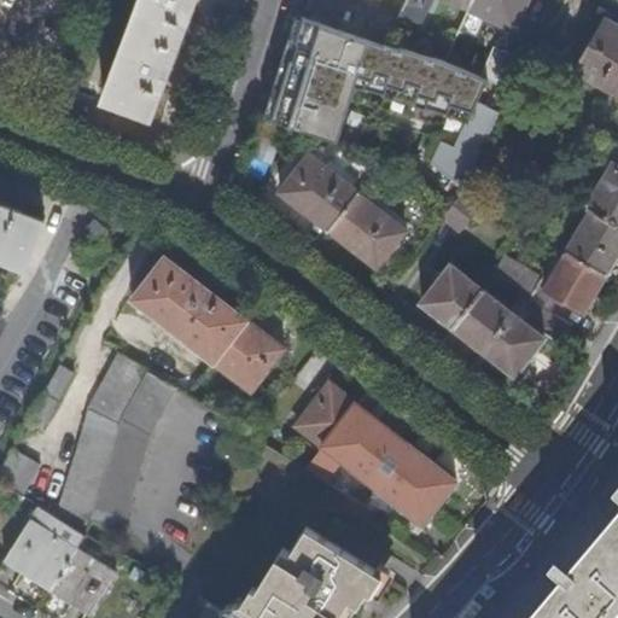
[(150,117),(193,0),(139,0),(101,99),(150,117)]
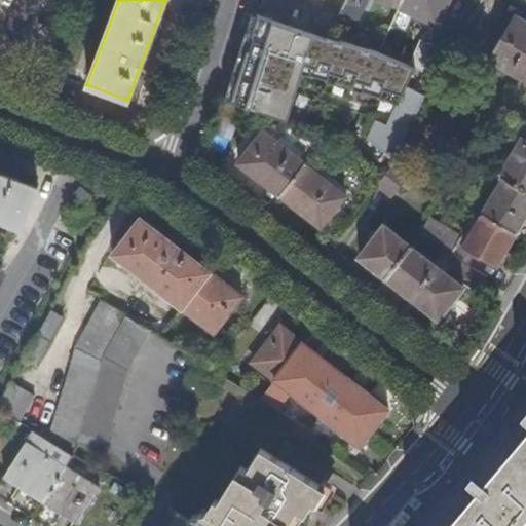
[(270,0),(263,16),(326,38),(328,36),(337,16),(297,3),(298,0),(270,0)]
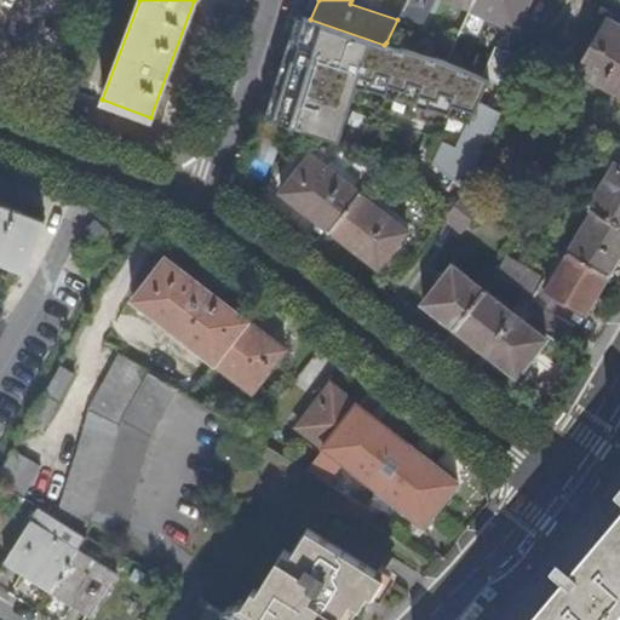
[(529,0),(474,0),(471,7),(517,28),(529,0)]
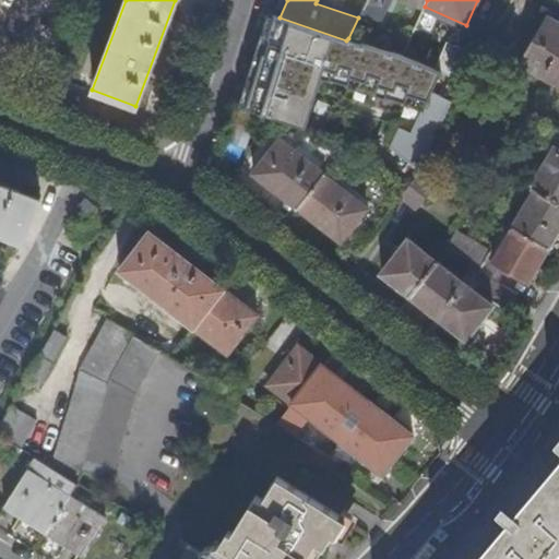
[(280,18),(266,13),(238,107),(305,127),(320,76),(424,109),(413,133),(401,127),(391,147),(419,171),(451,100),(433,93),(442,72),(435,69),(400,54),(348,38),(346,40),(280,18)]
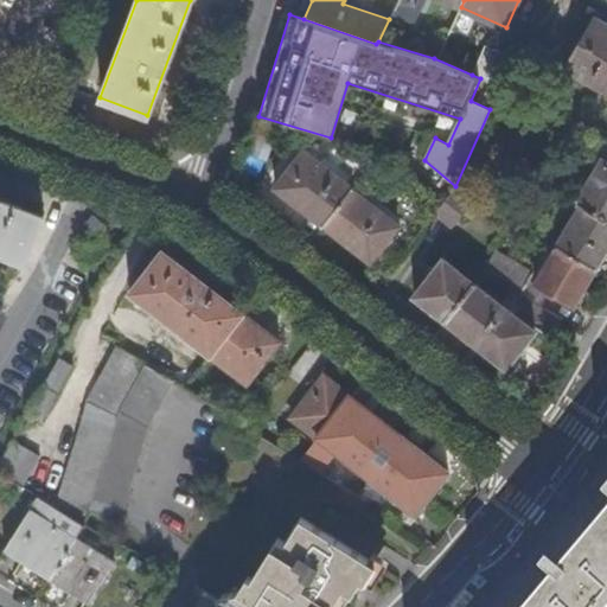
[(606,24),(594,17),(564,69),(606,93),(606,24)]
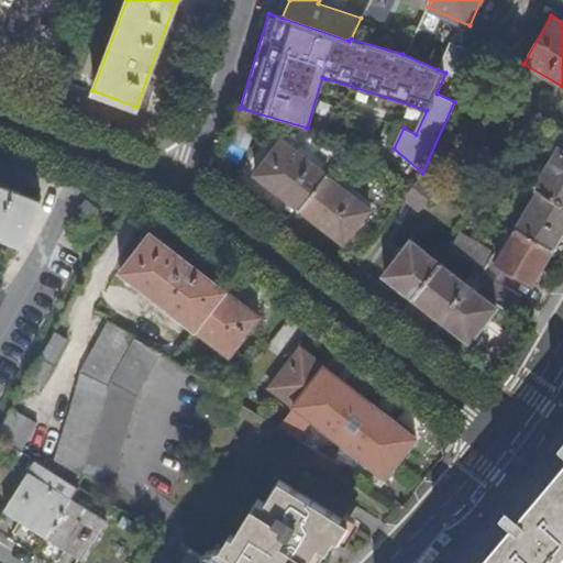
[(465,81),(477,54),(450,42),(438,69),(445,73),(465,81)]
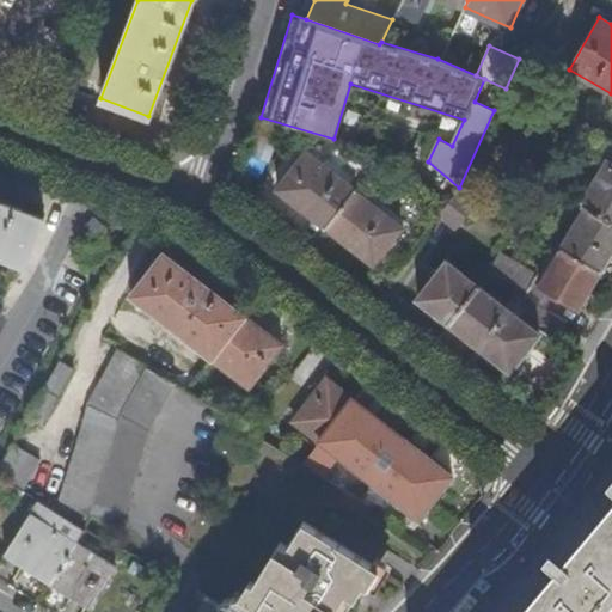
[(611,151),(581,204),(586,207),(611,222),(611,151)]
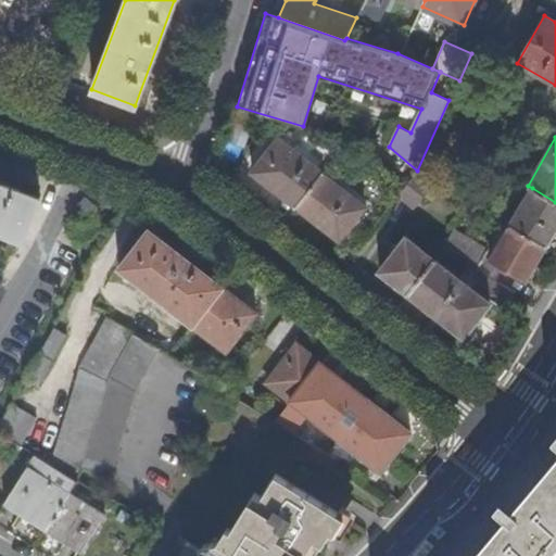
[(251,173),(297,207),(323,176),(324,173),(278,138),(251,173)]
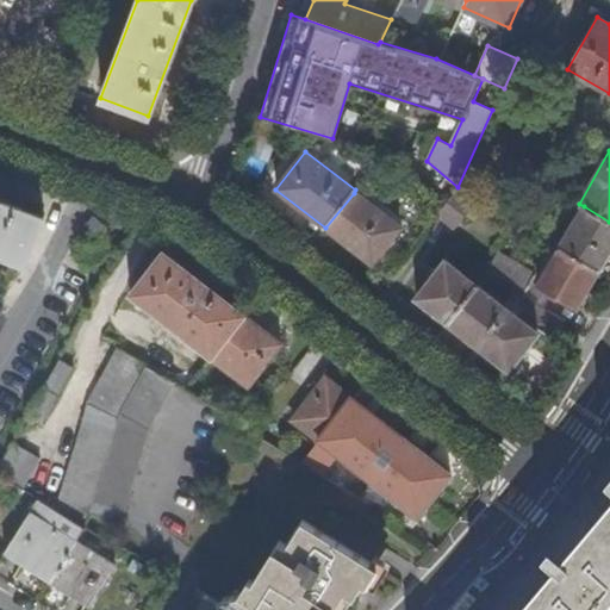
[(458,187),(443,206),(436,216),(454,230),(478,199),(458,187)]
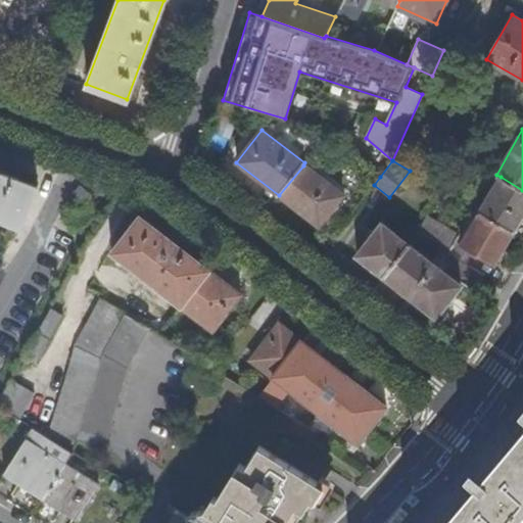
[(303,165),(279,195),(319,226),(342,196),(303,165)]
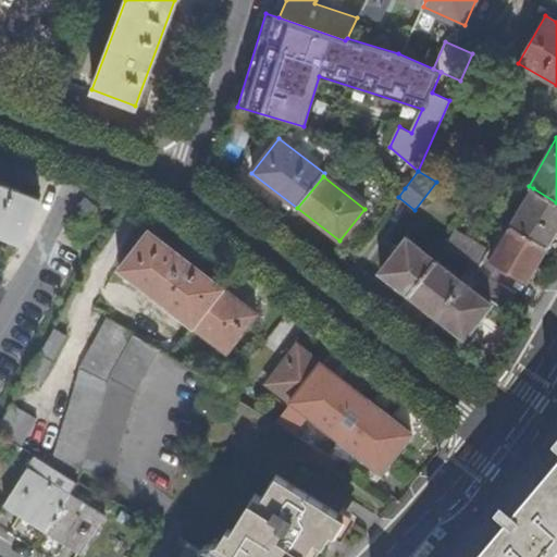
[(0,231),(24,240),(40,197),(0,182),(0,231)]
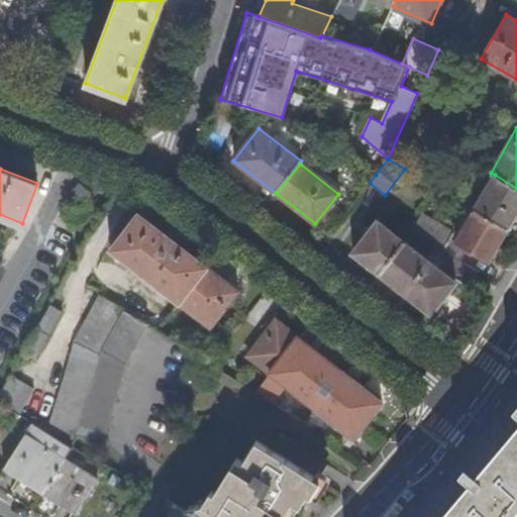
[(507,229),(516,211),(516,188),(495,175),(475,209),(475,210),(507,229)]
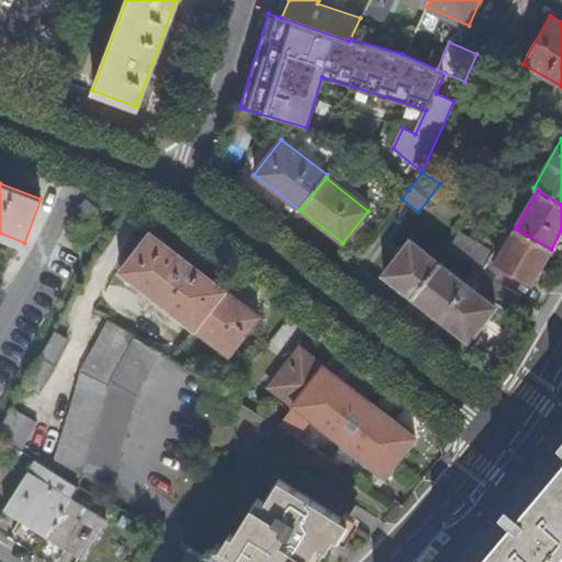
[(531,282),(551,249),(516,228),(516,227),(496,261),(531,282)]
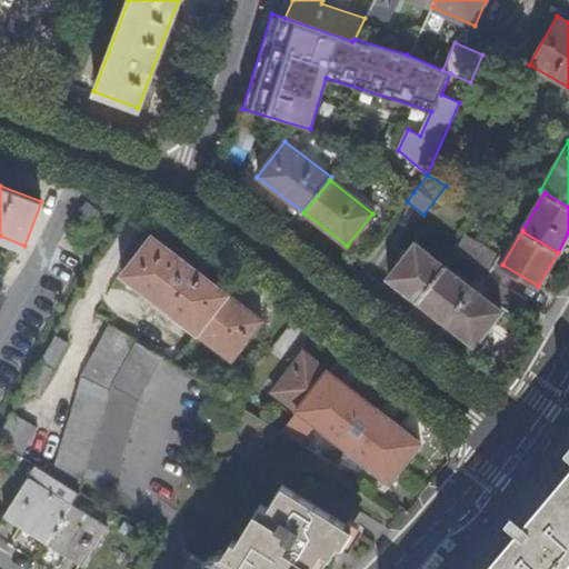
[(197,332),(228,293),(152,236),(121,275),(197,332)]
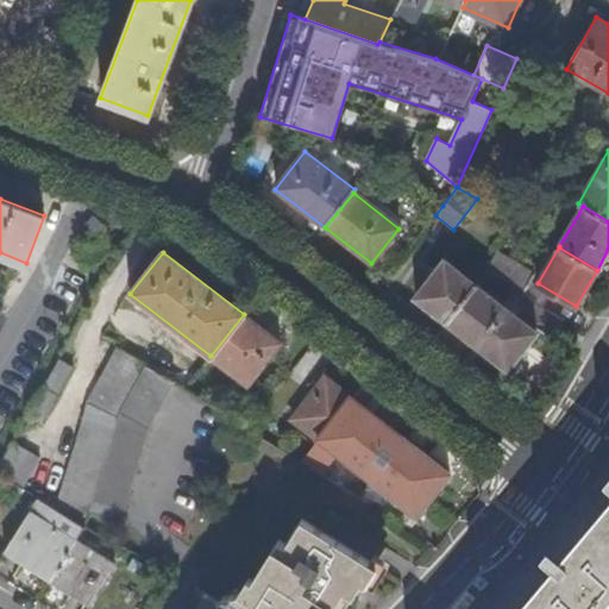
[(519,293),(523,295),(535,274),(497,252),(484,272),(485,272),(519,293)]
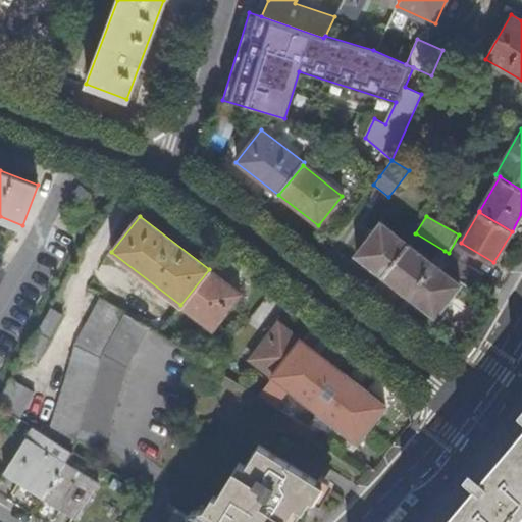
[(356,255),(383,276),(409,244),(381,222),(356,255)]
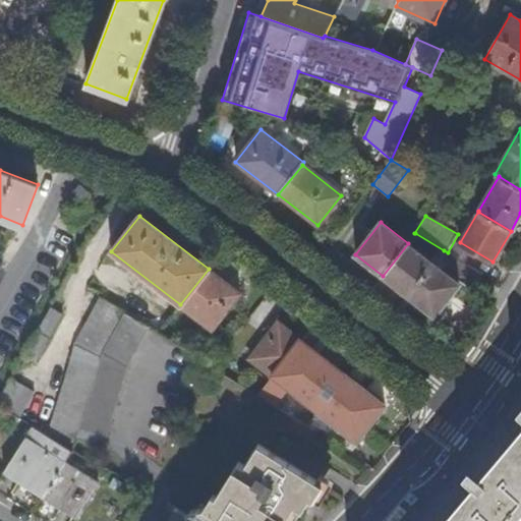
[(383,276),(408,295),(433,263),(408,243),(383,276)]
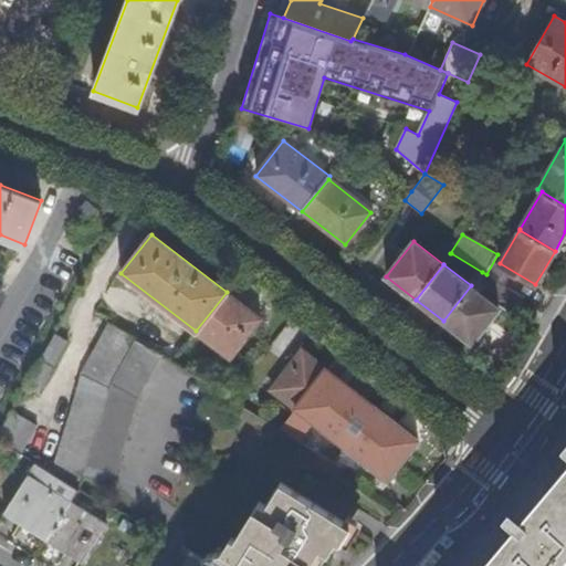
[(514,317),(525,297),(494,279),(484,295),(499,307),(514,317)]
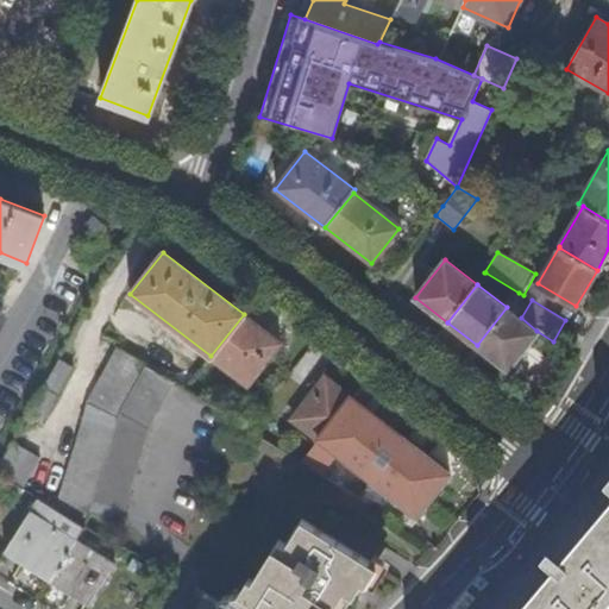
[(507,307),(477,345),(508,369),(537,331),(521,318),(507,307)]
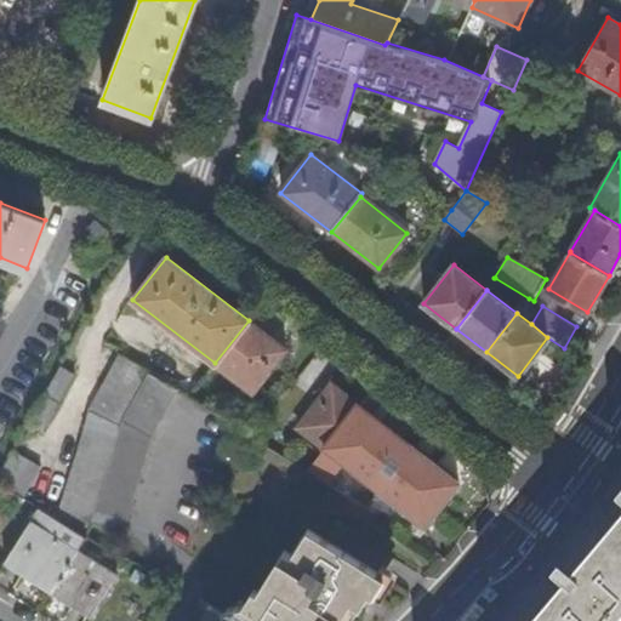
[(286,349),(249,320),(215,363),(252,392),(286,349)]
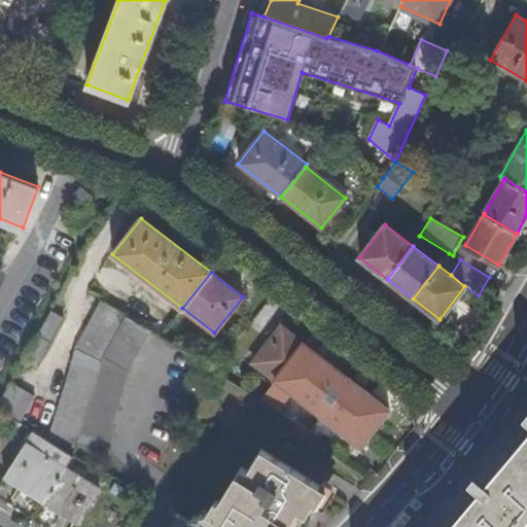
[(77,350),(51,443),(76,448),(77,443),(102,359),(127,317),(103,303),(77,350)]
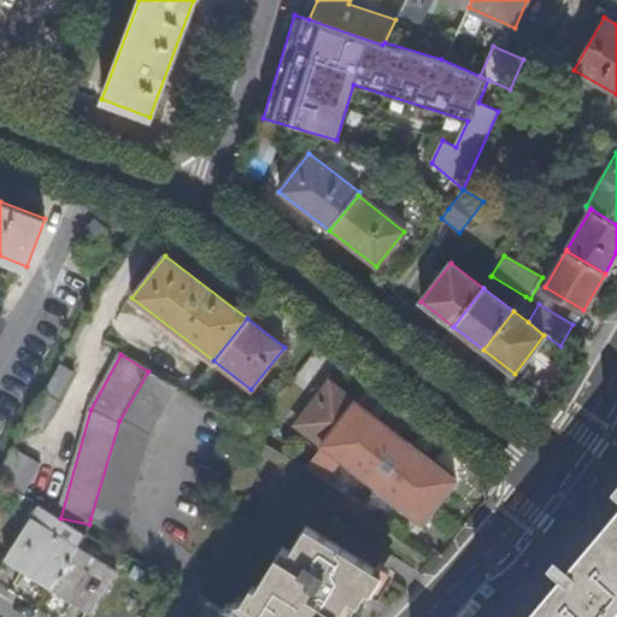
[(72,374),(58,366),(28,423),(42,430),(72,374)]
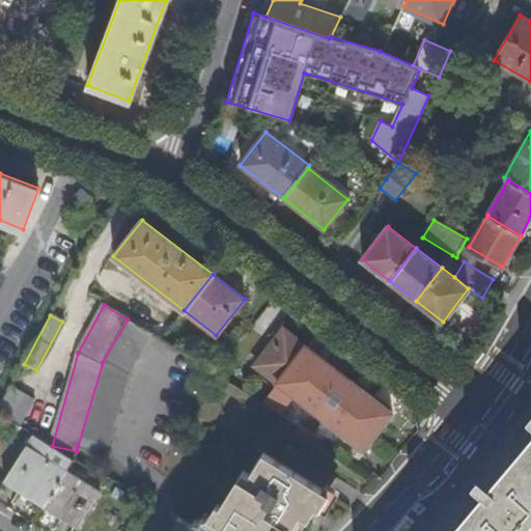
[(103,362),(78,446),(107,455),(130,374),(152,335),(128,319),(103,362)]
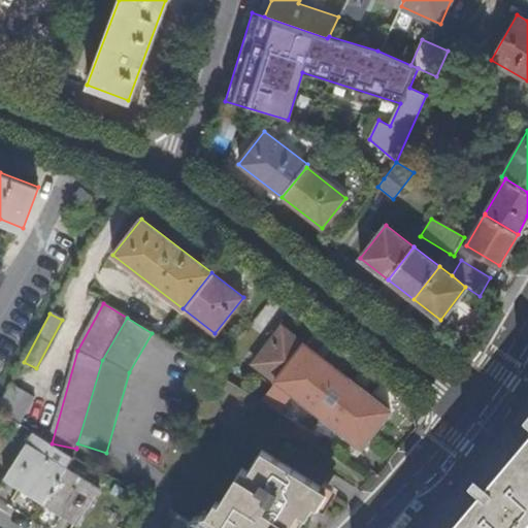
[(276,382),(305,344),(283,327),(254,364),(276,382)]
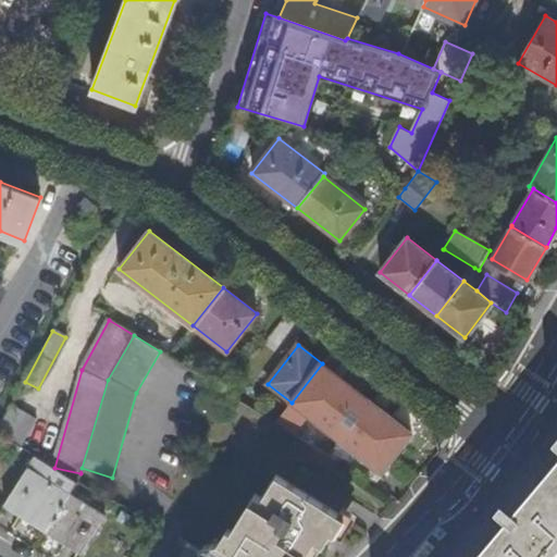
[(412,433),(322,363),(292,403),(279,419),(295,430),(307,415),(382,472),(412,433)]
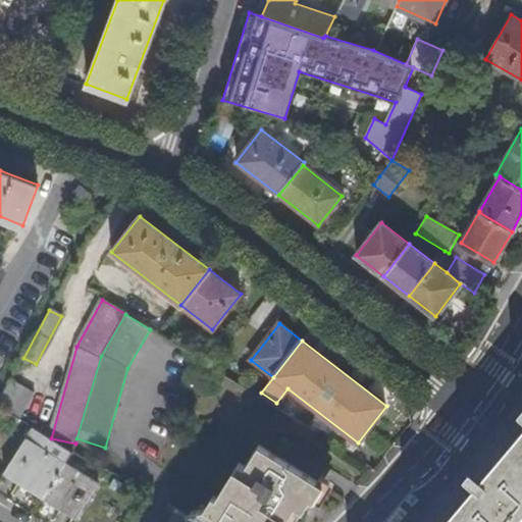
[(35,397),(10,383),(0,403),(0,407),(22,420),(35,397)]
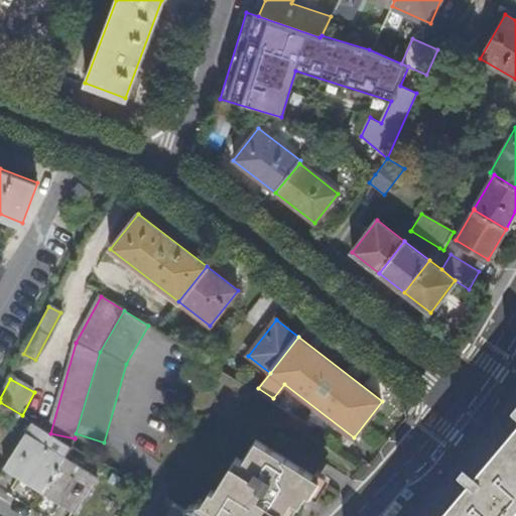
[(5,468),(43,493),(65,459),(73,445),(50,433),(32,423),(5,468)]
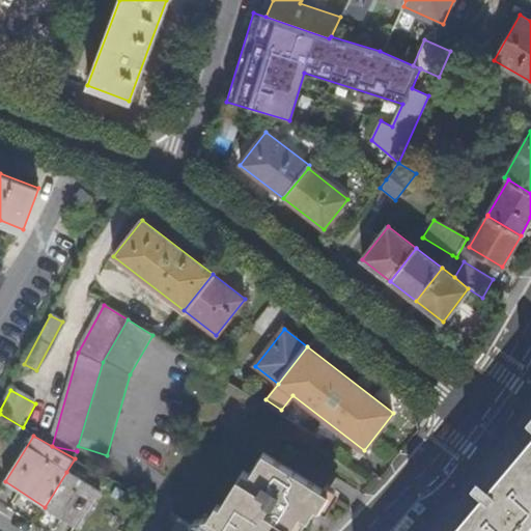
[(530,530),(530,436),(530,438),(530,453),(496,496),(486,488),(475,503),(483,510),(466,530),(530,530)]
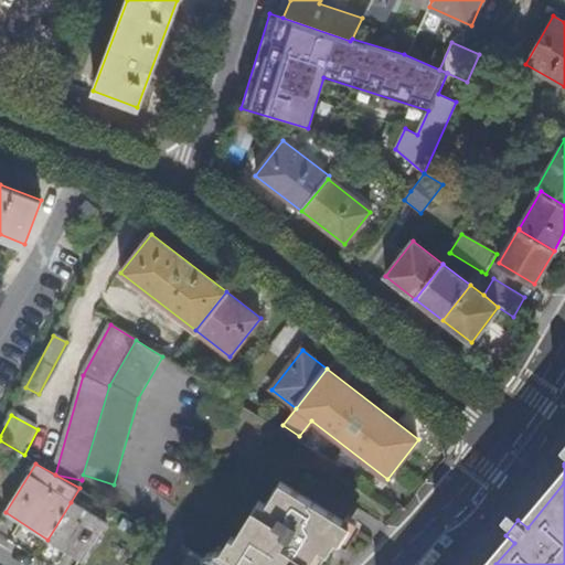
[(324,536),(336,542),(339,544),(352,525),(281,482),(267,505),(259,502),(236,540),(232,537),(224,551),(209,554),(204,558),(191,551),(182,564),(309,564),(319,550),(328,554),(328,552),(318,546),(324,536)]
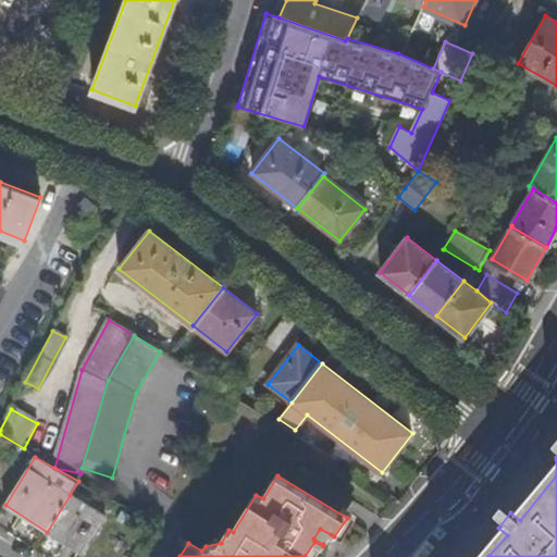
[(70,495),(47,532),(82,554),(104,517),(70,495)]
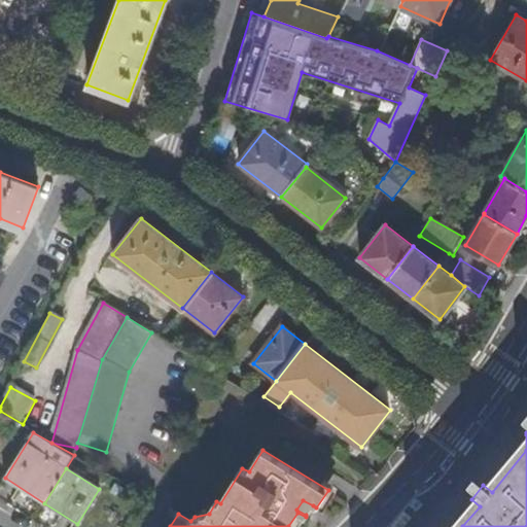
[(306,515),(313,505),(303,500),(296,510),(306,515)]
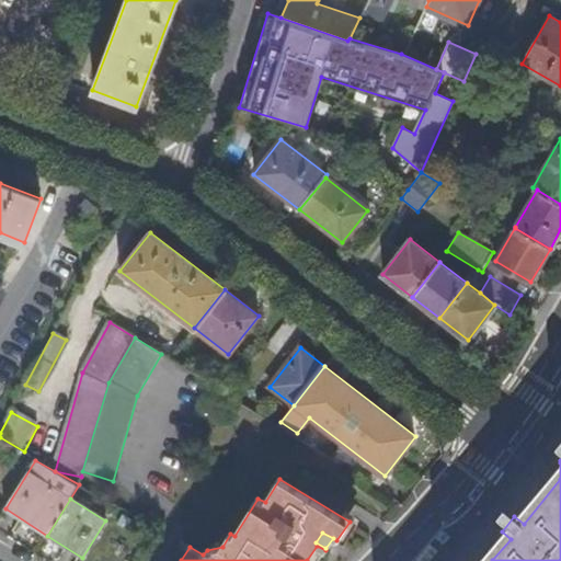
All buildings are outlined.
